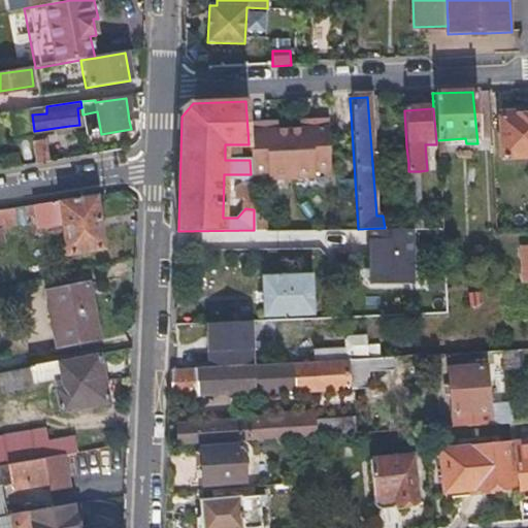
[(26,109),(18,110),(9,111),(14,139),(31,137),(26,109)]
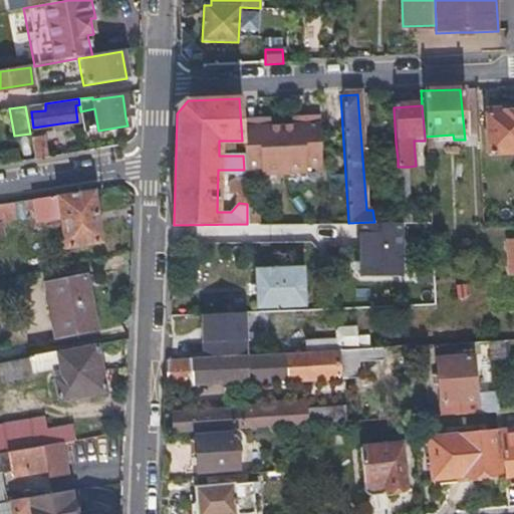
[(83,133),(98,131),(94,108),(80,111),(83,133)]
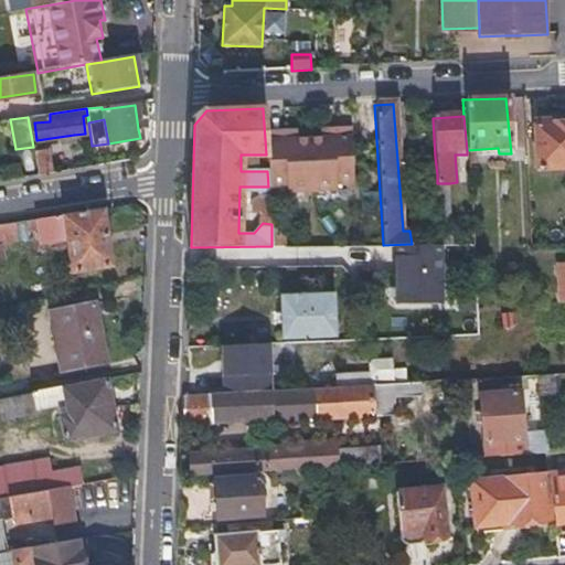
[(564,168),(564,121),(533,124),(536,170),(564,168)]
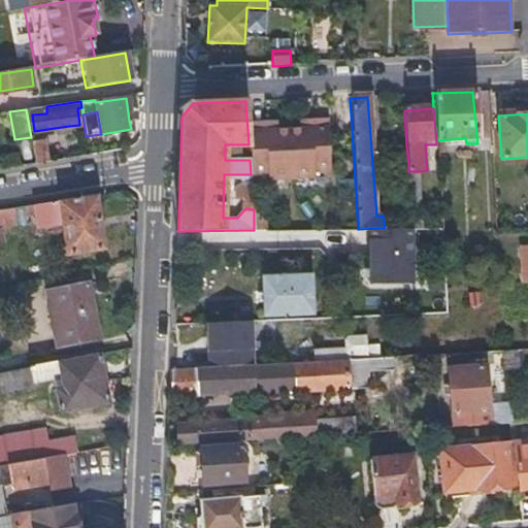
[(34,161),(40,160),(46,159),(43,140),(31,141),(34,161)]
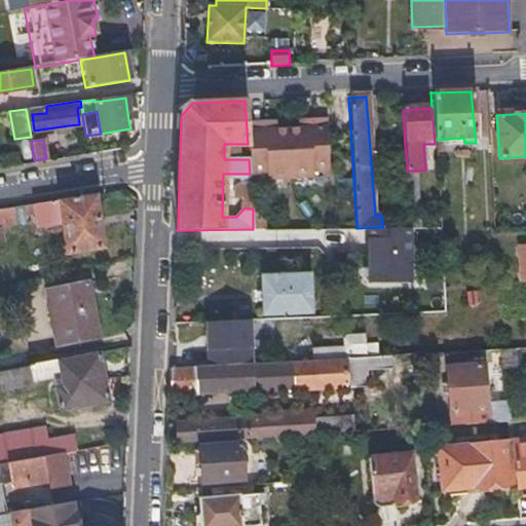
[(393,163),(407,162),(405,146),(392,146),(393,163)]
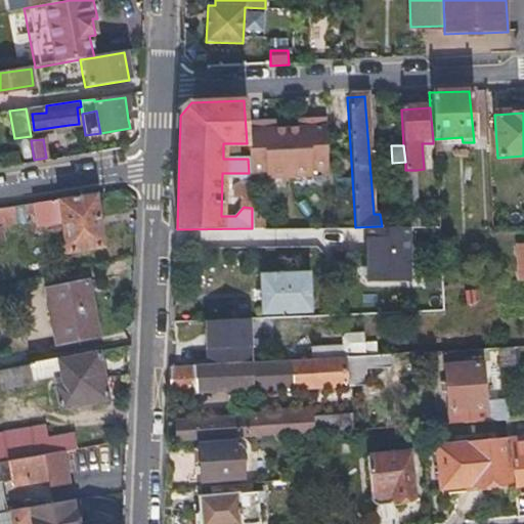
[(418,192),(417,170),(405,170),(407,206),(408,217),(420,217),(418,192)]
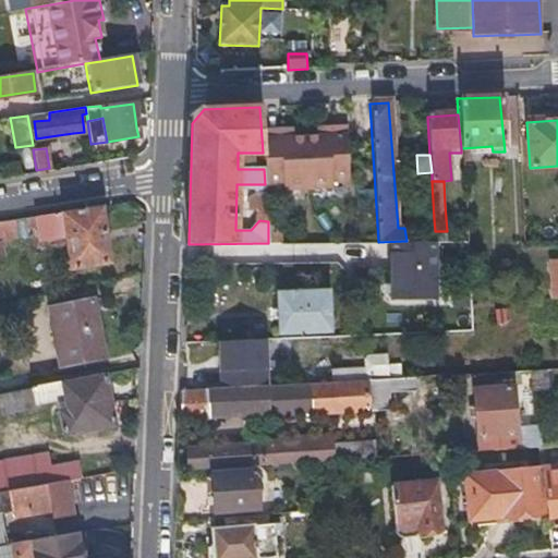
[(258,206),(266,206),(265,184),(252,184),(252,206),(258,206)]
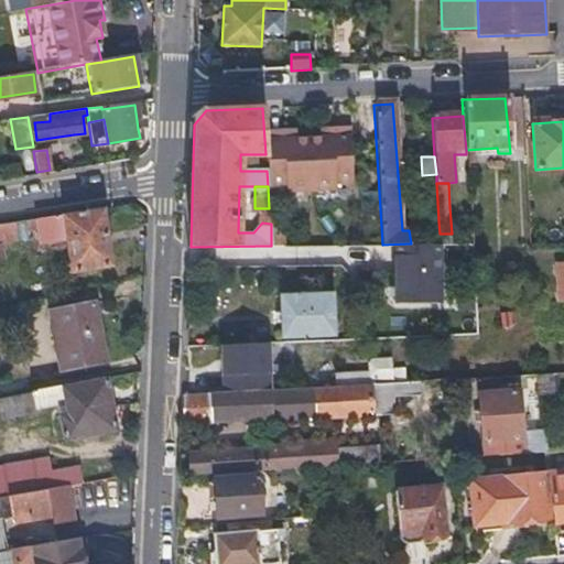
[(519,221),(528,220),(527,202),(517,202),(519,221)]
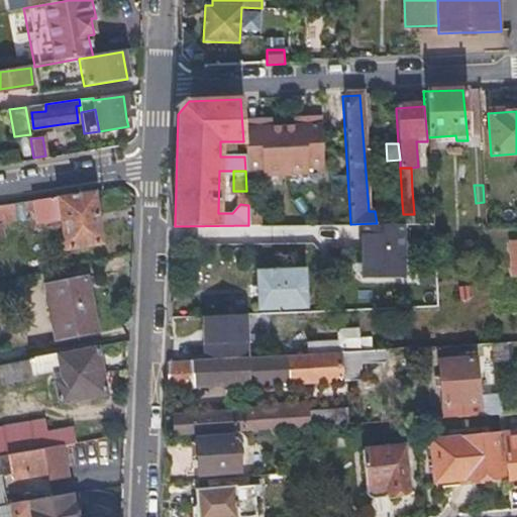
[(36,221),(48,220),(60,218),(65,247),(104,242),(96,190),(33,200),(34,210),(36,221)]
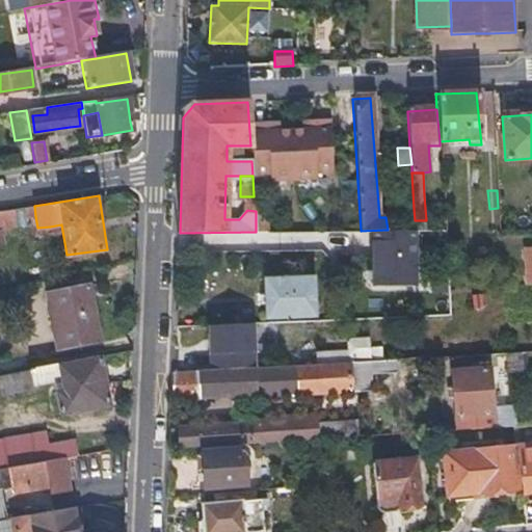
[(254,196),(246,196),(246,211),(247,210),(256,211),(254,196)]
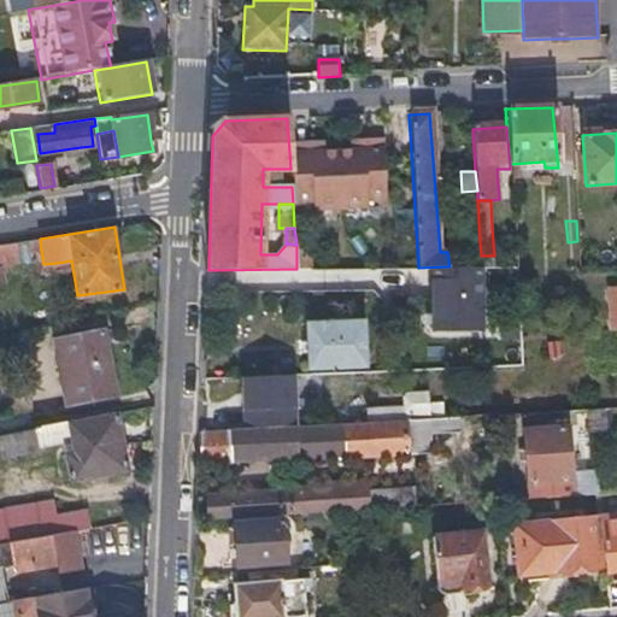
[(30,252),(41,251),(40,239),(29,240),(30,252)]
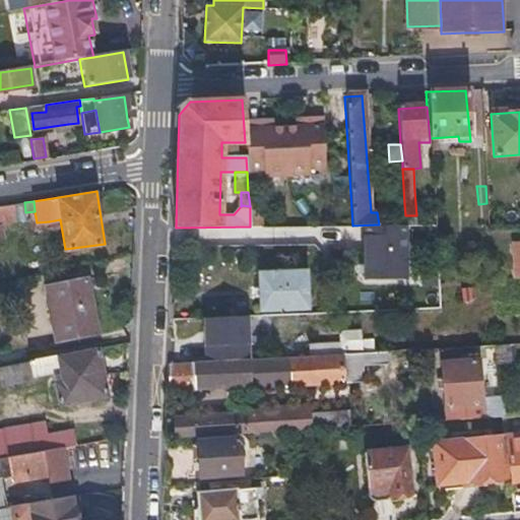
[(392,218),(405,217),(405,215),(404,204),(392,205),(392,218)]
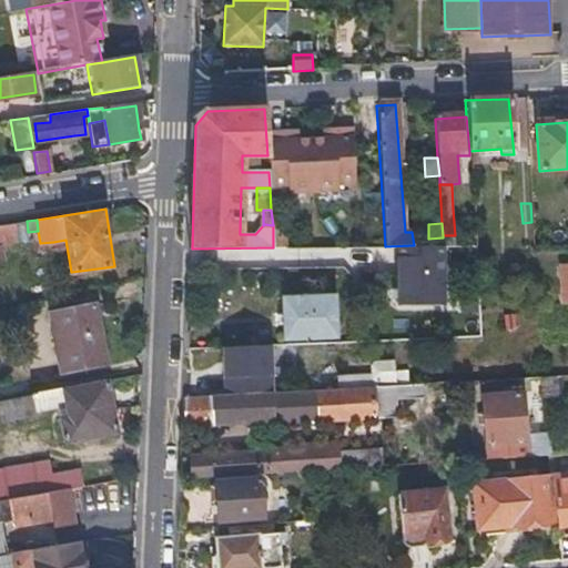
[(328,292),(305,293),(283,295),(286,340),(333,336),(328,292)]
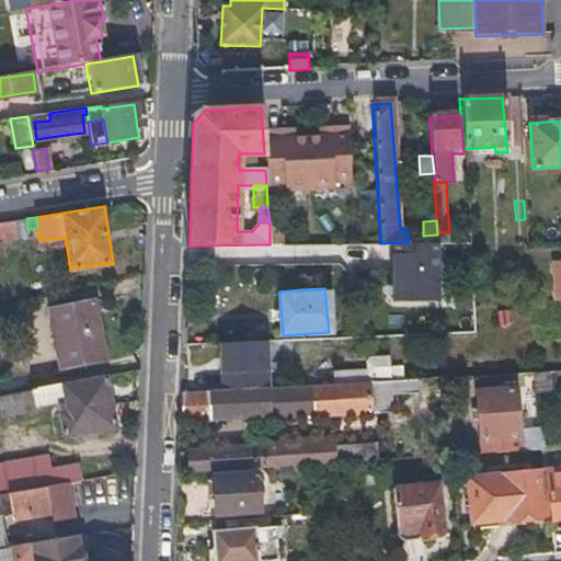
[(94,297),(72,302),(49,307),(63,364),(106,353),(94,297)]
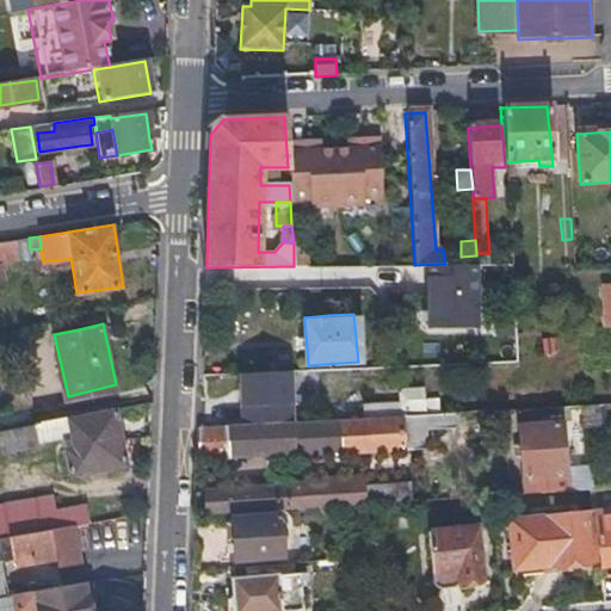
[(405,403),(405,413),(430,412),(429,389),(403,392),(405,403)]
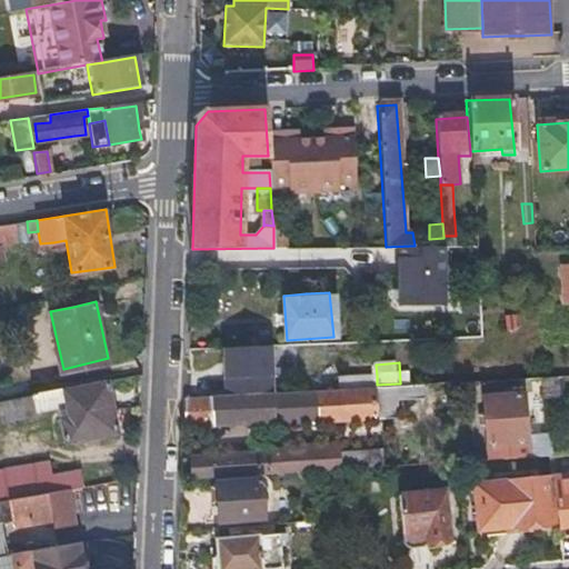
[(560,396),(559,375),(547,376),(549,390),(549,397),(560,396)]
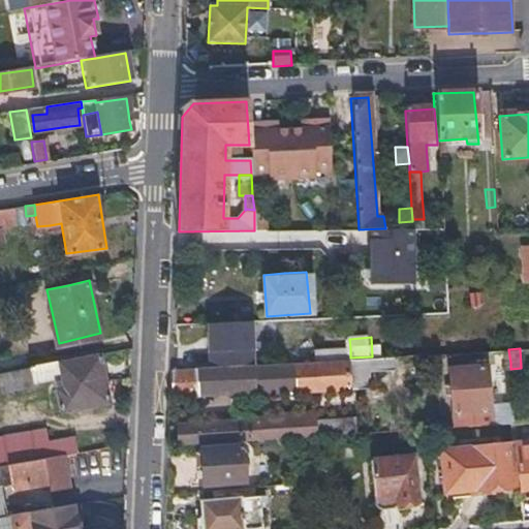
[(318,351),(319,360),(350,358),(350,349),(318,351)]
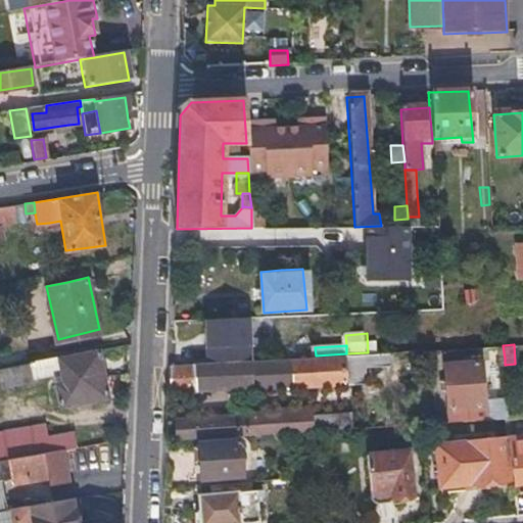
[(492,360),(505,359),(503,345),(491,345),(492,360)]
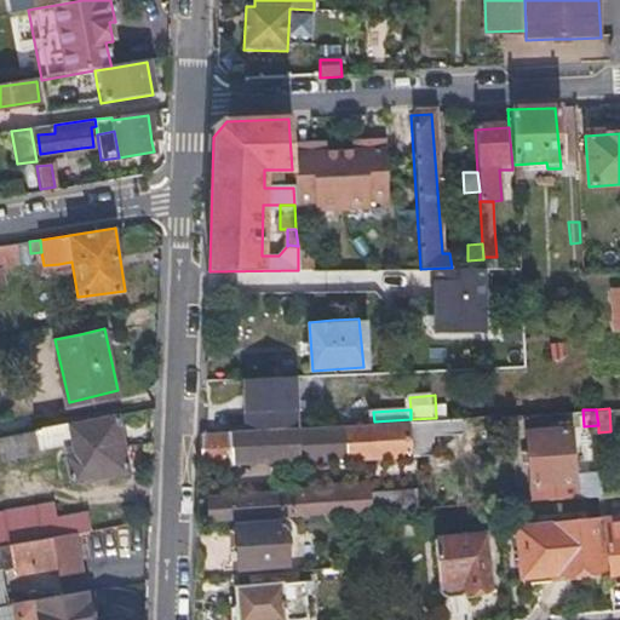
[(70,446),(72,452),(73,458),(65,459),(69,486),(128,475),(121,415),(28,432),(32,453),(70,446)]
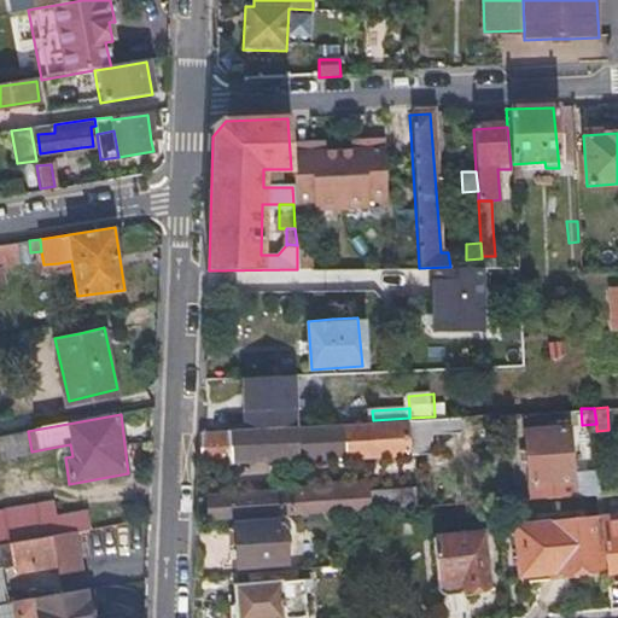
[(297,459),(305,460),(314,462),(431,455),(430,431),(461,430),(460,415),(435,417),(409,418),(373,420),(203,430),(202,465),(297,459)]
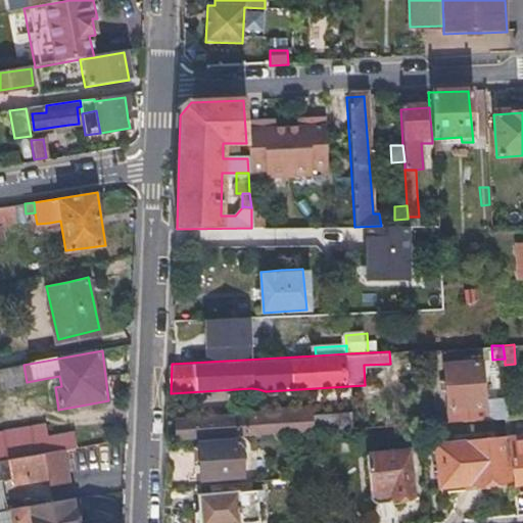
[(483,360),(480,360),(478,361),(477,354),(446,357),(452,420),(486,417),(483,360)]
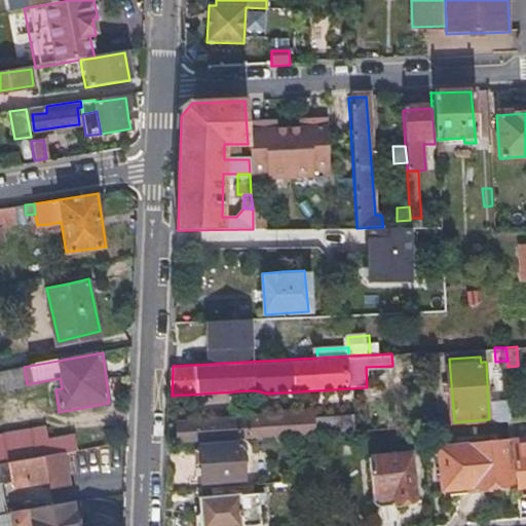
[(8,387),(27,384),(24,367),(5,371),(6,376),(8,387)]
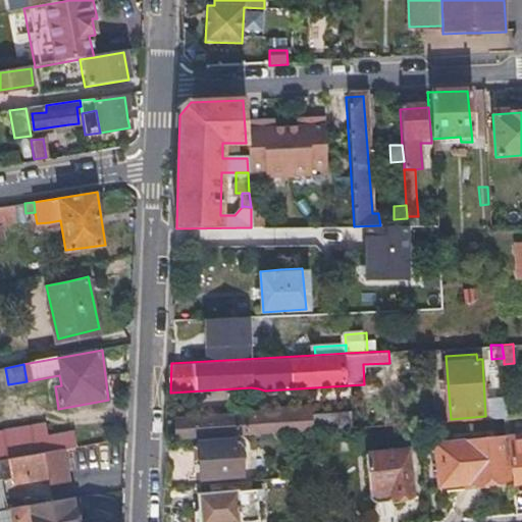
[(494,405),(494,415),(507,414),(507,404),(494,405)]
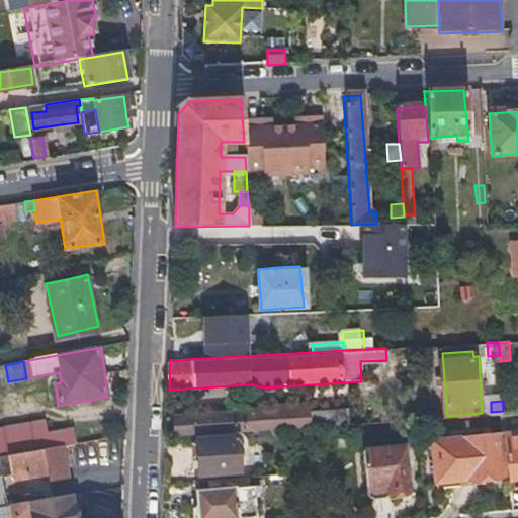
[(309,403),(289,405),(270,406),(260,410),(174,418),(177,437),(311,426),(309,412),(309,403)]
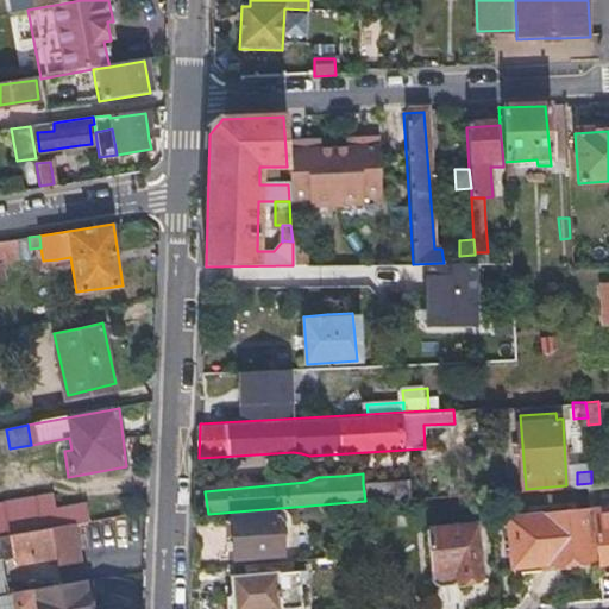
[(414,481),(363,484),(365,501),(415,497),(414,481)]
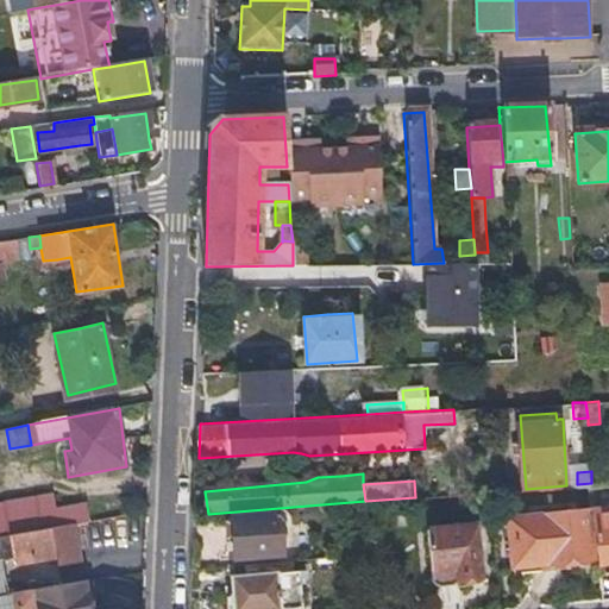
[(62,506),(60,497),(58,489),(0,500),(0,534),(73,522),(96,518),(93,498),(62,506)]
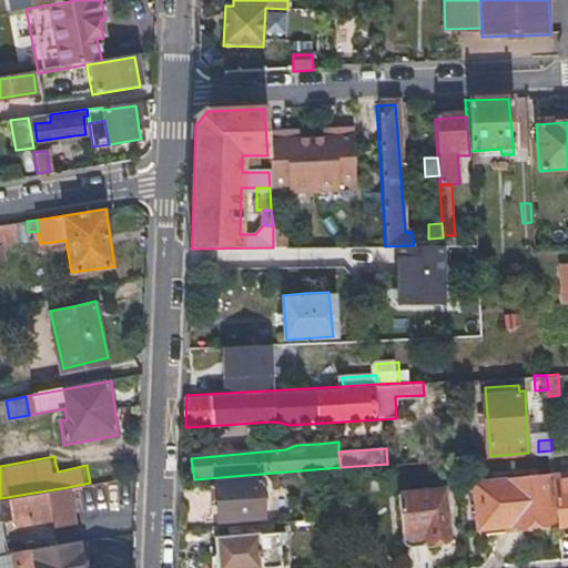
[(556,524),(567,523),(567,468),(553,469),(556,524)]
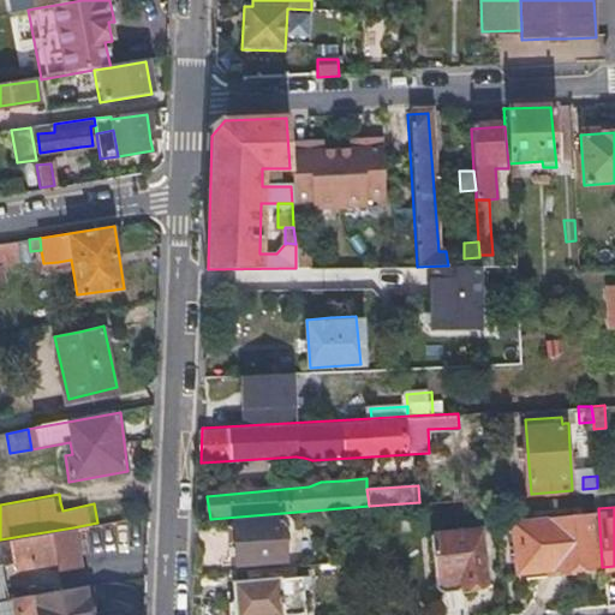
[(590,508),(550,511),(512,513),(515,573),(592,568),(590,508)]
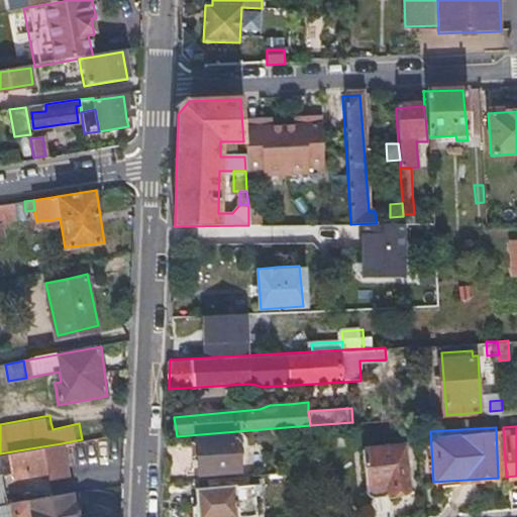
[(365,492),(385,491),(405,489),(402,435),(359,438),(365,492)]
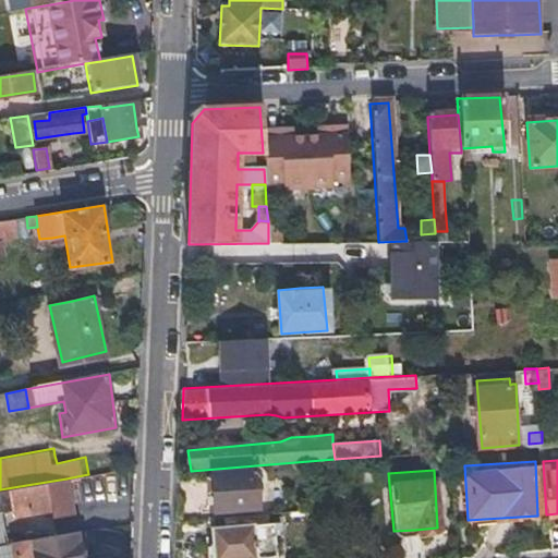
[(259,511),(257,493),(255,473),(215,477),(219,516),(259,511)]
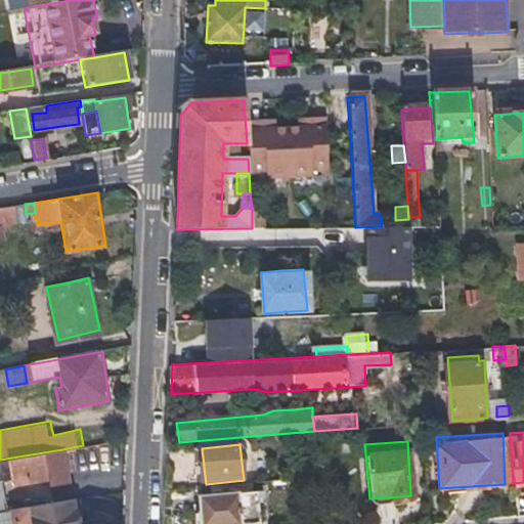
[(68,479),(62,449),(0,460),(0,471),(0,472),(12,471),(13,474),(30,472),(31,477),(48,474),(49,482),(68,479)]
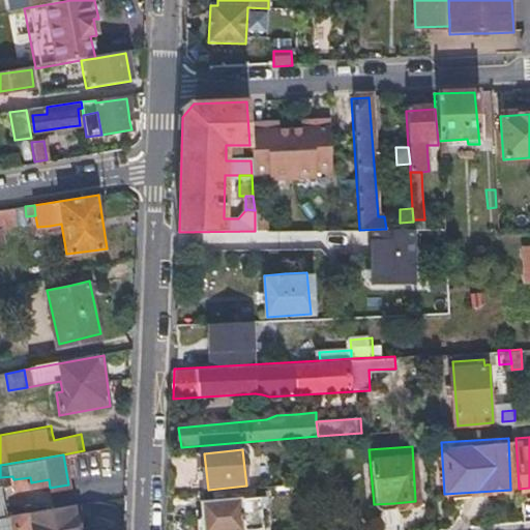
[(201,505),(202,512),(202,520),(197,521),(197,529),(262,529),(260,500),(201,505)]
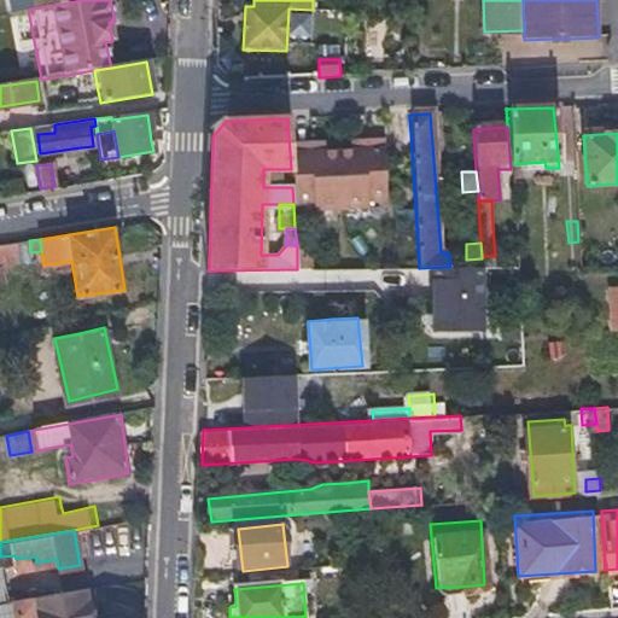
[(5,604),(0,604),(0,617),(88,617),(88,610),(112,605),(109,586),(5,604)]
